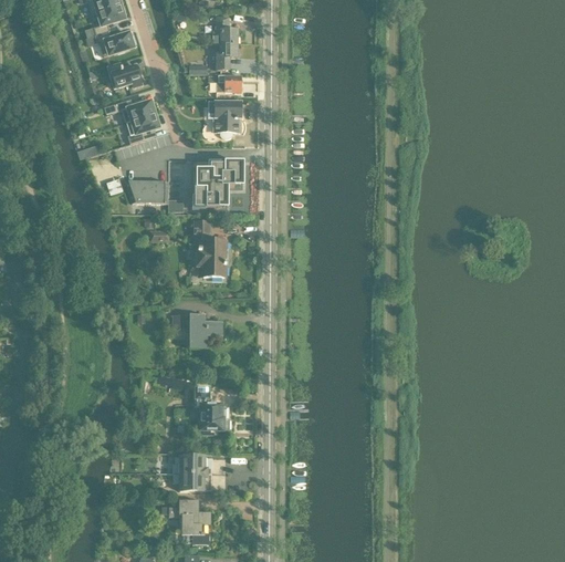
[(97,12),(97,11),(123,3),(122,0),(86,0),(86,1),(89,1),(93,13),(97,12)]
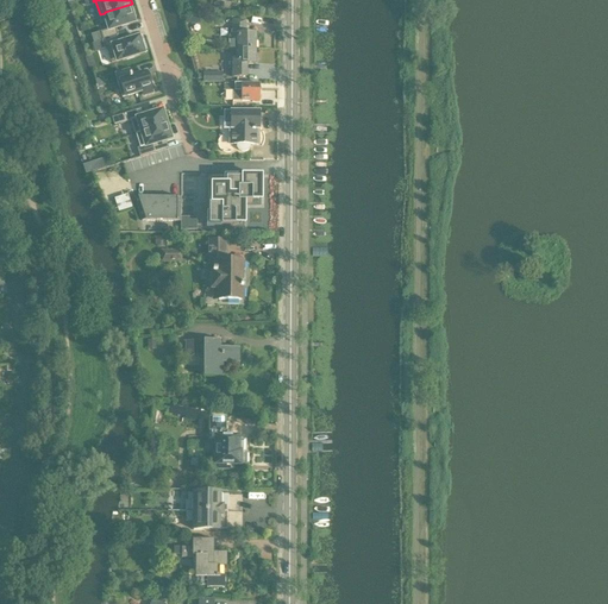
[(118,32),(119,32),(117,24),(135,18),(135,16),(136,16),(132,4),(105,12),(105,13),(110,26),(101,29),(104,37),(118,32)]
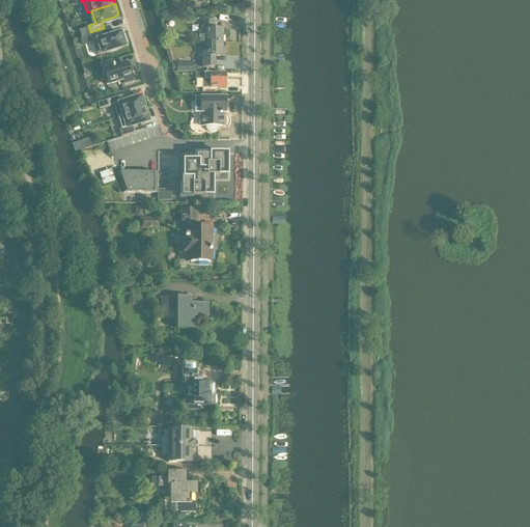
[(202,39),(207,39),(223,39),(223,26),(215,26),(215,15),(203,15),(203,31),(202,31),(202,39)]
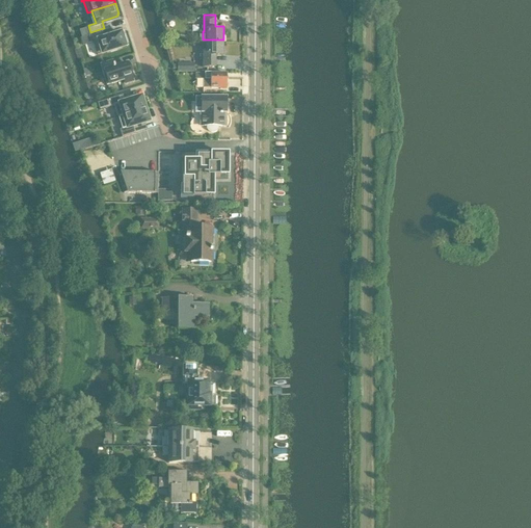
[(118,46),(126,43),(126,42),(127,41),(124,30),(123,31),(122,29),(105,34),(103,28),(90,32),(89,32),(91,40),(94,38),(98,52),(111,48),(111,49),(118,47),(118,46)]
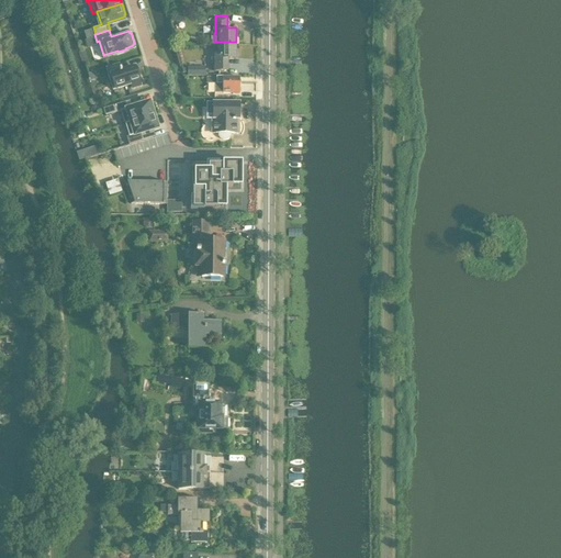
[(236,42),(220,42),(220,51),(215,51),(215,68),(227,68),(227,56),(236,56),(236,42)]
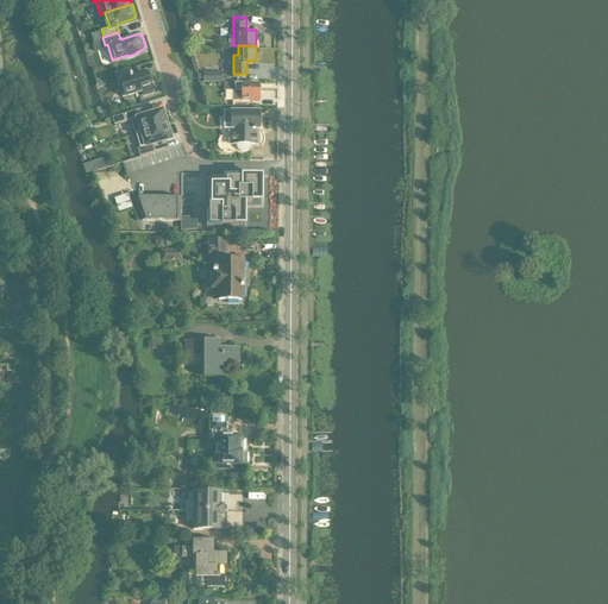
[(116,69),(124,94),(143,88),(144,92),(152,89),(150,80),(152,80),(149,70),(148,71),(146,69),(132,74),(130,65),(116,69)]
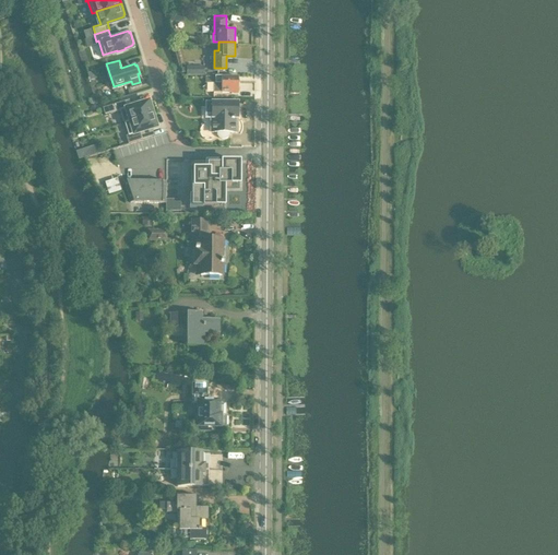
[(233,90),(239,90),(239,73),(216,73),(206,73),(206,80),(214,80),(214,89),(233,90)]
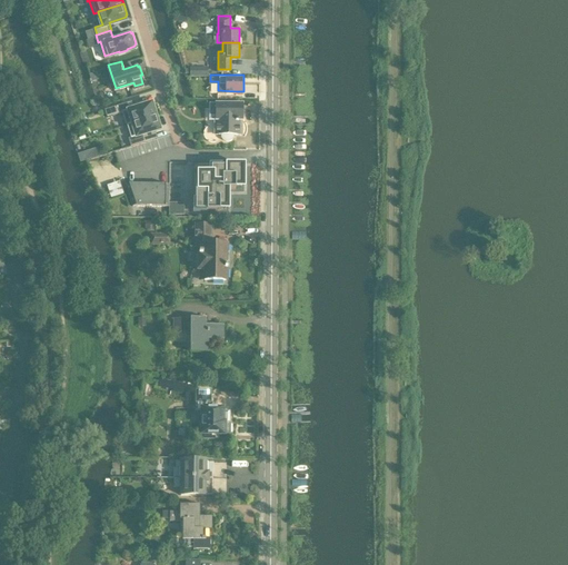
[(123,109),(128,122),(158,112),(155,102),(152,102),(152,100),(123,109)]
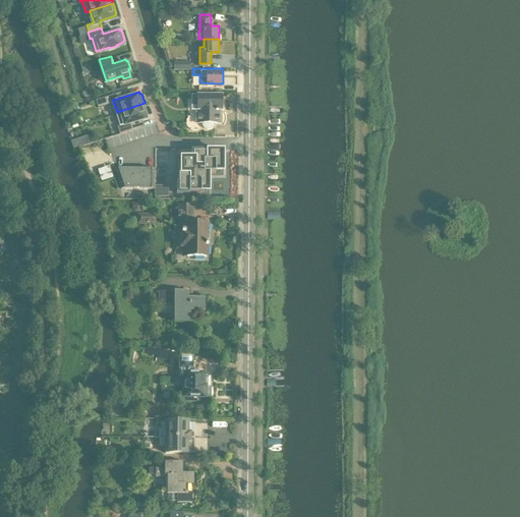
[(214,124),(215,123),(214,122),(214,120),(220,120),(220,107),(223,107),(223,92),(192,92),(192,104),(198,104),(198,120),(205,120),(205,122),(204,123),(205,124),(207,125),(208,126),(210,126),(211,126),(213,125),(214,124)]
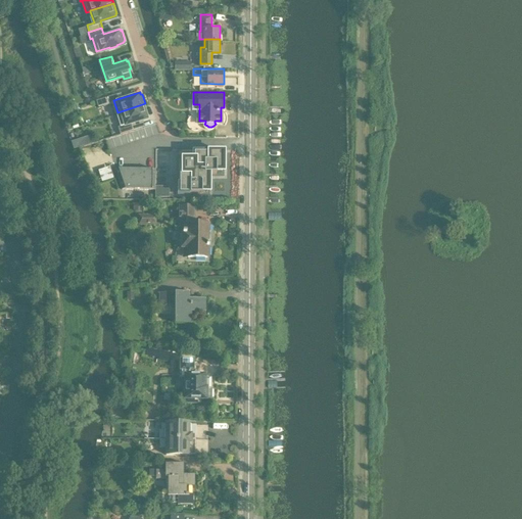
[(149,116),(145,103),(117,112),(121,124),(119,125),(121,132),(134,128),(132,121),(142,118),(142,119),(149,116)]
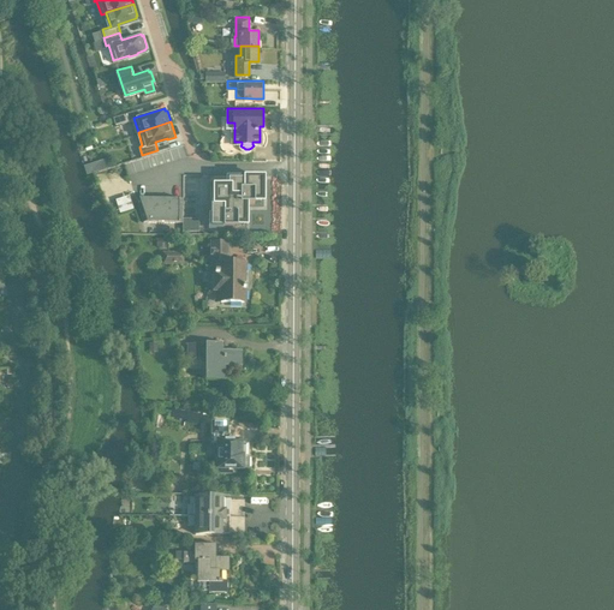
[(106,156),(96,159),(99,168),(108,165),(106,156)]
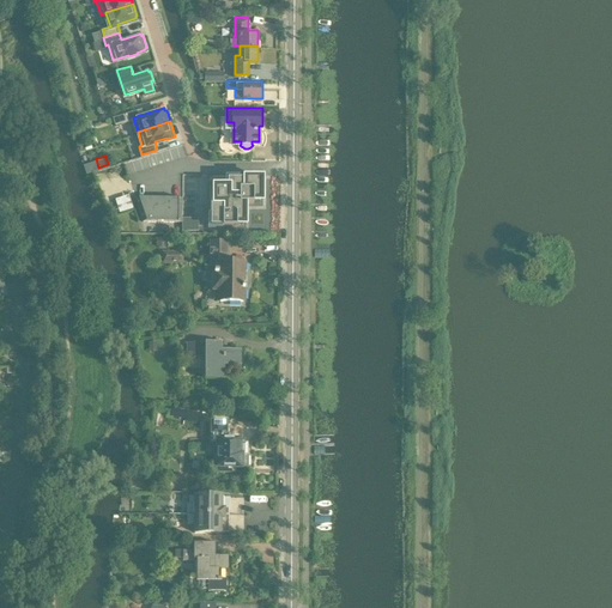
[(244,220),(244,200),(254,200),(254,199),(261,199),(261,196),(262,176),(264,176),(264,175),(246,175),(246,176),(229,176),(228,184),(216,184),(216,199),(211,199),(211,223),(223,223),(223,224),(237,224),(237,223),(244,223),(244,220)]
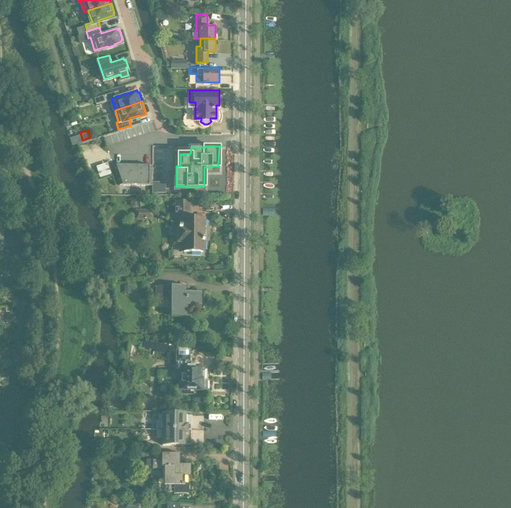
[(113,162),(120,182),(152,183),(153,163),(113,162)]
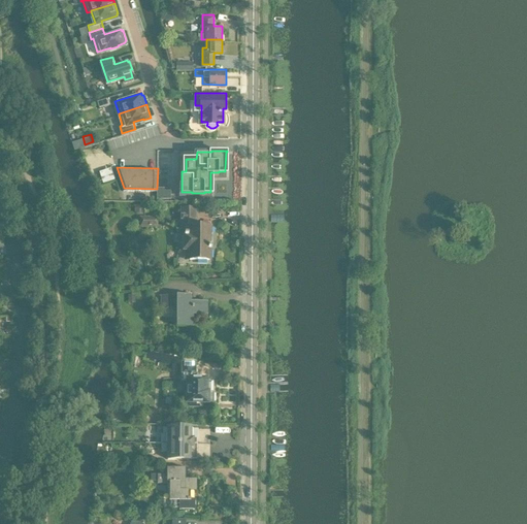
[(158,185),(158,196),(171,196),(171,185),(158,185)]
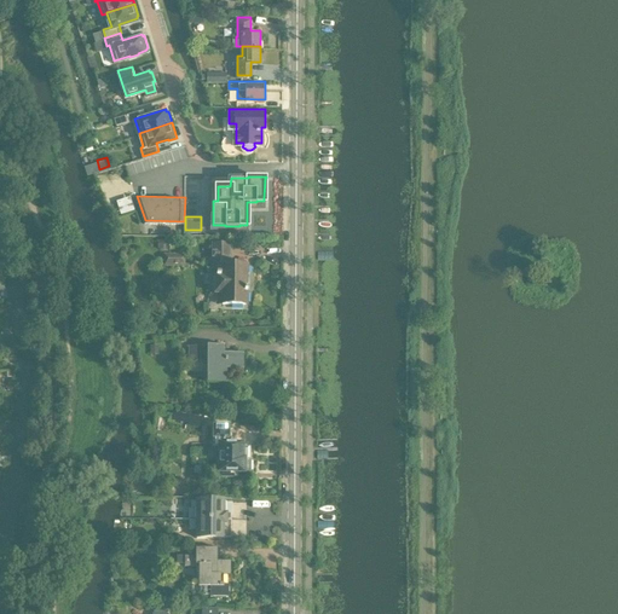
[(217,301),(247,301),(247,289),(248,289),(248,284),(246,284),(247,270),(248,270),(248,261),(230,261),(231,241),(214,241),(213,265),(220,265),(220,271),(217,271),(217,301)]
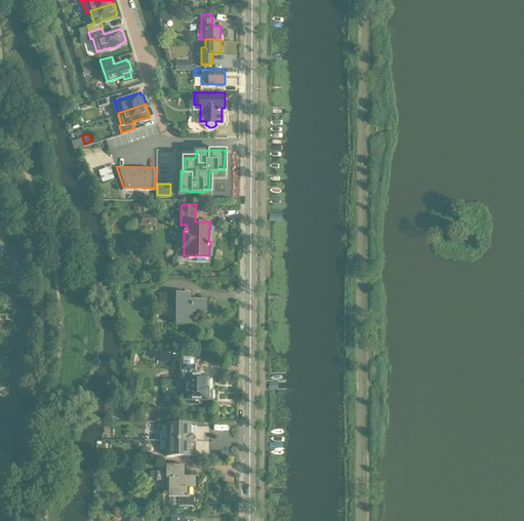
[(140,213),(140,222),(157,222),(157,213),(140,213)]
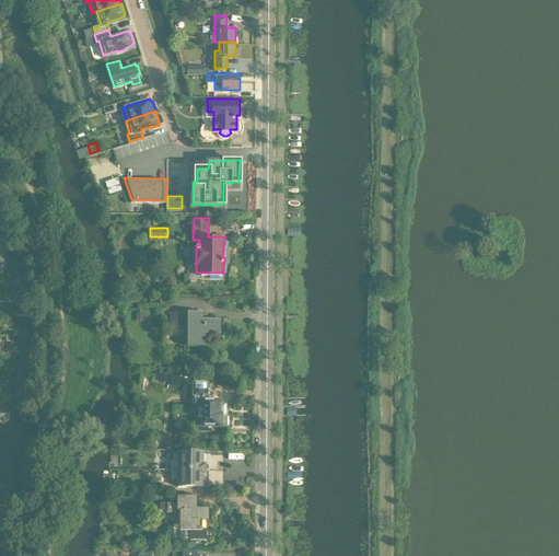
[(172,324),(188,324),(188,344),(206,344),(206,331),(220,331),(221,316),(202,316),(202,310),(172,310),(172,324)]
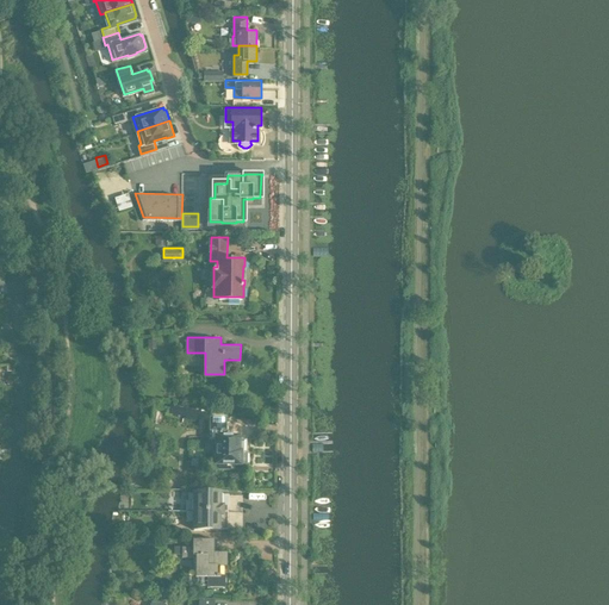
[(174,401),(173,409),(193,412),(194,405),(174,401)]
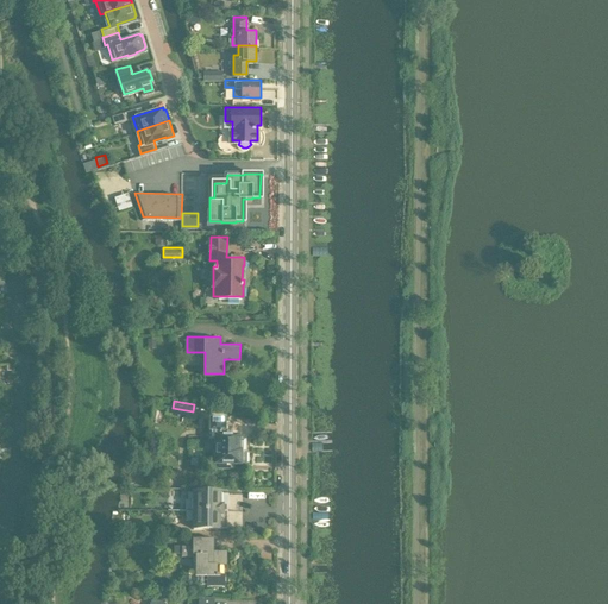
[(225,416),(212,416),(212,427),(208,427),(208,436),(217,436),(217,460),(220,460),(220,465),(229,465),(229,460),(248,460),(248,448),(248,435),(239,435),(239,433),(225,433),(225,416)]
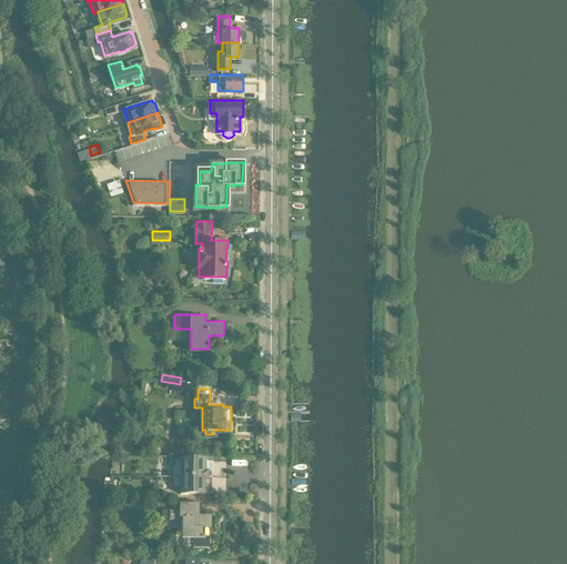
[(157,442),(155,452),(172,453),(173,442),(157,442)]
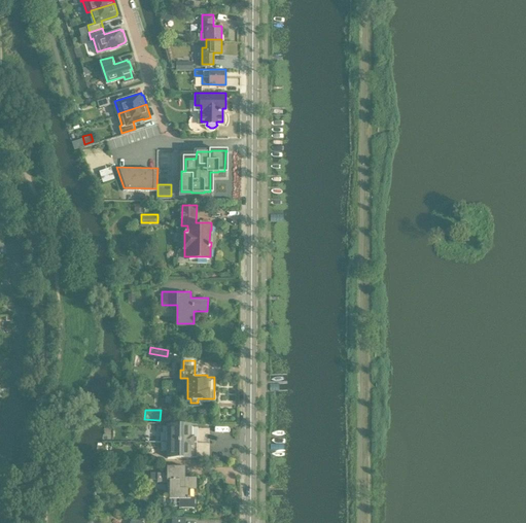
[(167,430),(167,440),(197,440),(198,425),(178,424),(178,423),(168,423),(168,430),(167,430)]
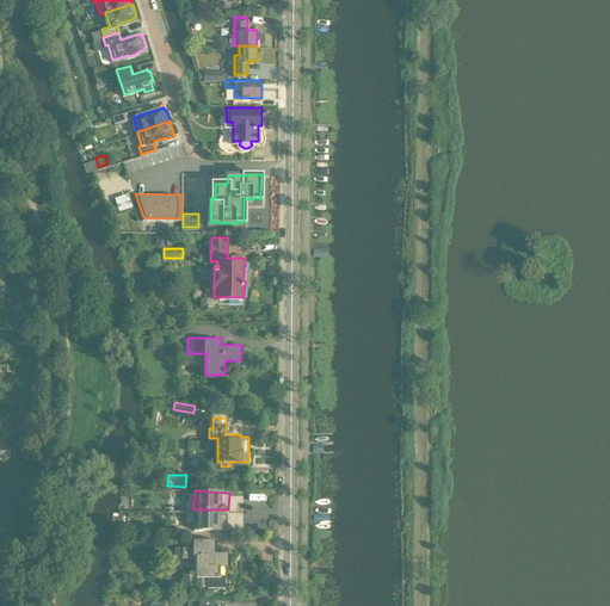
[(228,509),(193,509),(193,520),(195,520),(195,529),(207,529),(207,527),(228,527),(228,509)]
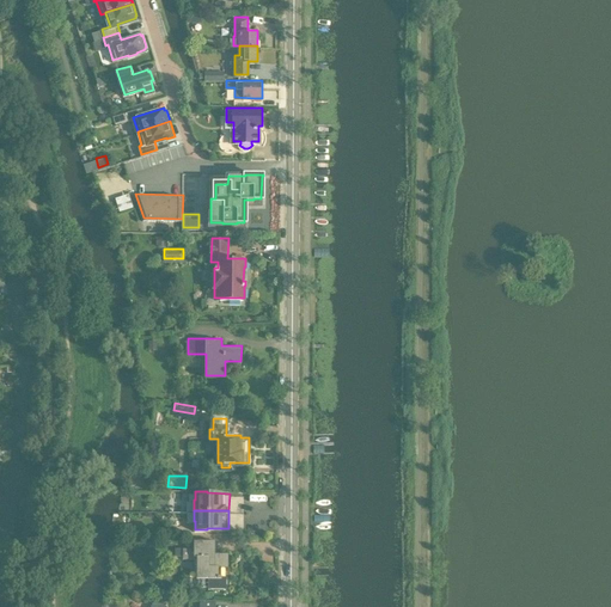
[(218,574),(218,565),(228,565),(228,551),(215,551),(215,539),(194,538),(194,545),(183,546),(183,556),(196,556),(196,576),(208,576),(208,586),(227,587),(227,575),(221,575),(221,574),(218,574)]
